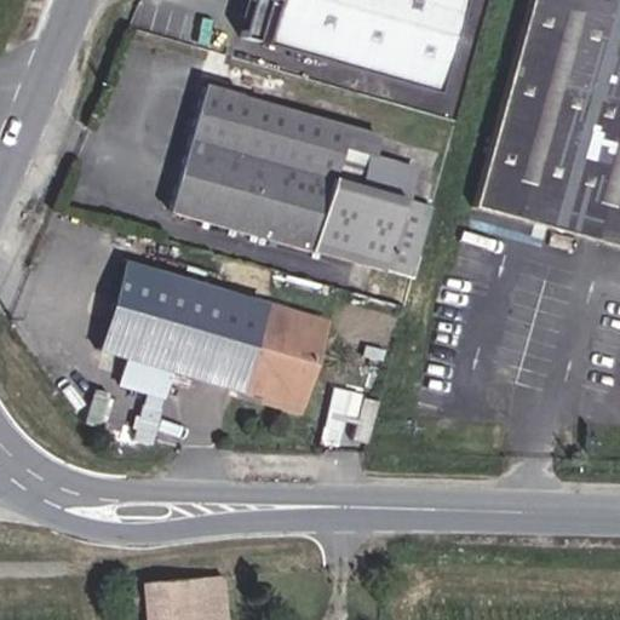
[(228,0),(222,23),(242,29),(231,68),(405,118),(438,0),(228,0)]
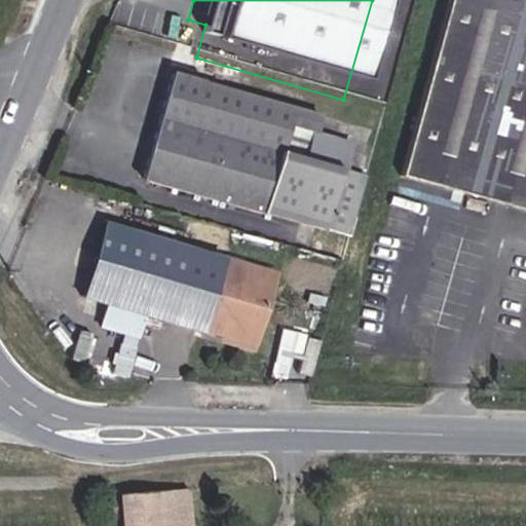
[(525,205),(525,7),(497,0),(435,0),(380,193),(389,195),(519,232),(525,205)]
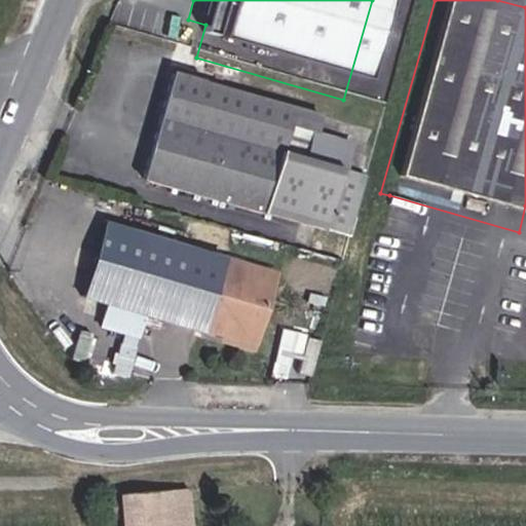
[(205,25),(188,20),(179,52),(196,58),(205,25)]
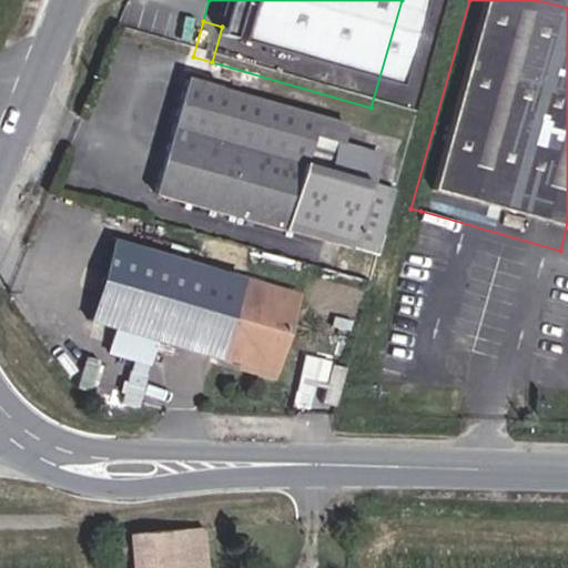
[(326,264),(343,194),(280,176),(287,146),(313,153),(317,135),(162,91),(130,210),(326,264)]
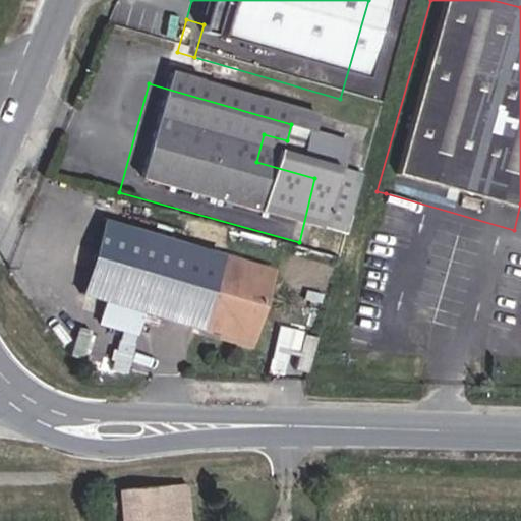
[(256,162),(314,178),(324,150),(287,140),(264,134),(256,162)]
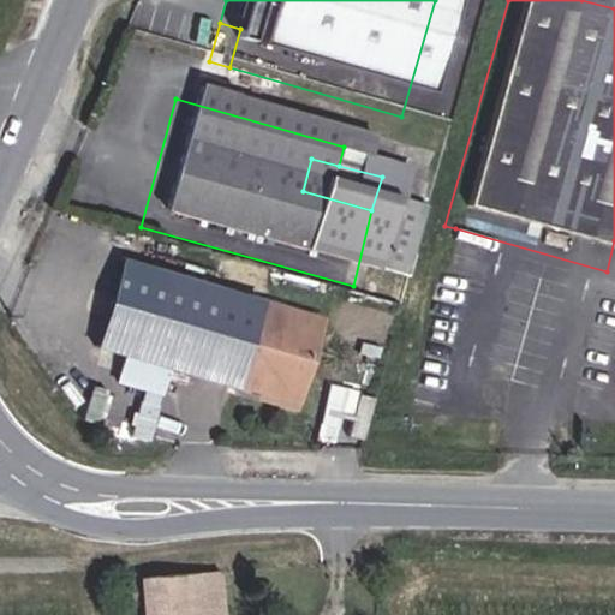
[(371,210),(353,286),(384,294),(404,220),(371,210)]
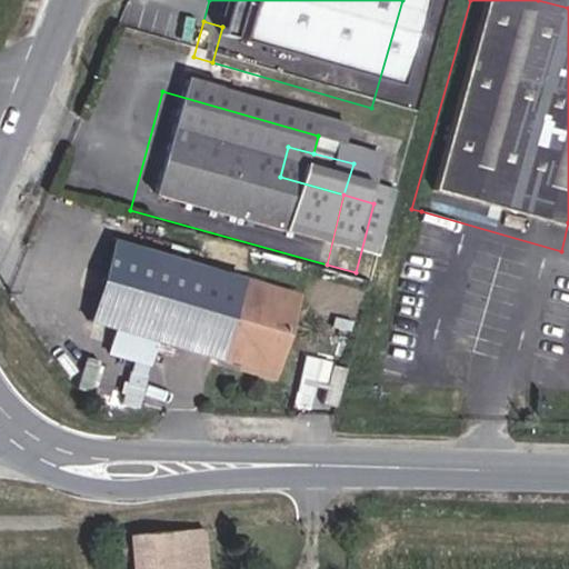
[(155,279),(180,287),(188,263),(121,243),(116,266),(156,277),(155,279)]
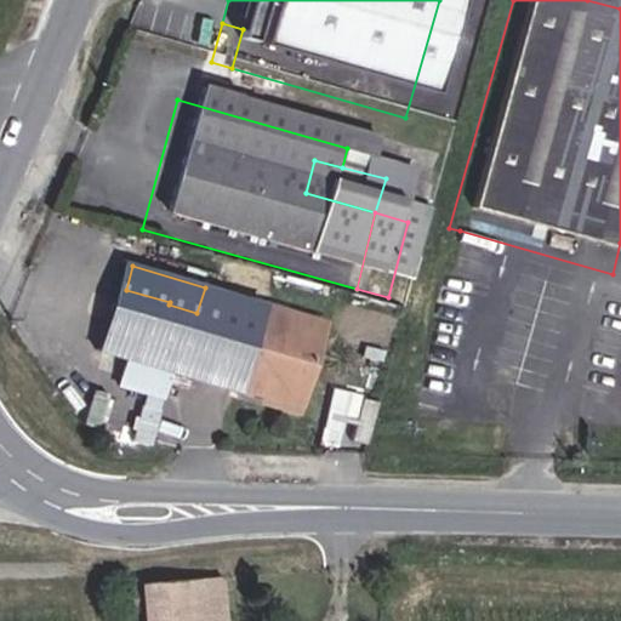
[(96,414),(137,426),(169,305),(137,296),(95,286),(74,371),(106,381),(96,414)]
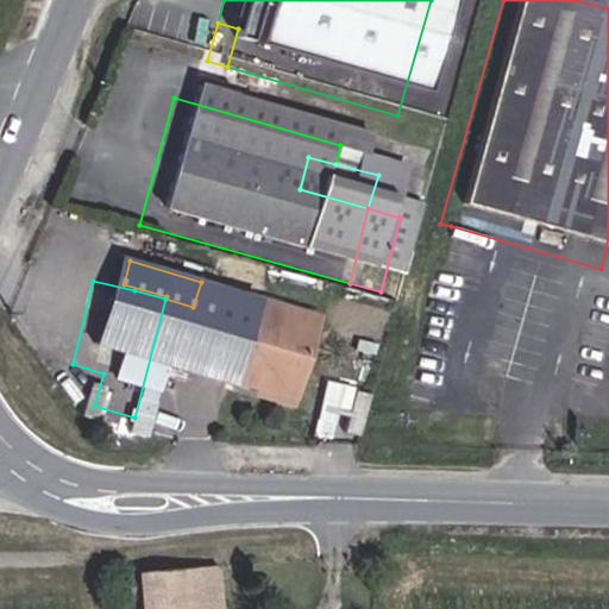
[(238,394),(276,403),(296,336),(193,307),(165,299),(135,418),(143,420),(154,388),(211,405),(214,396),(237,402),(238,394)]
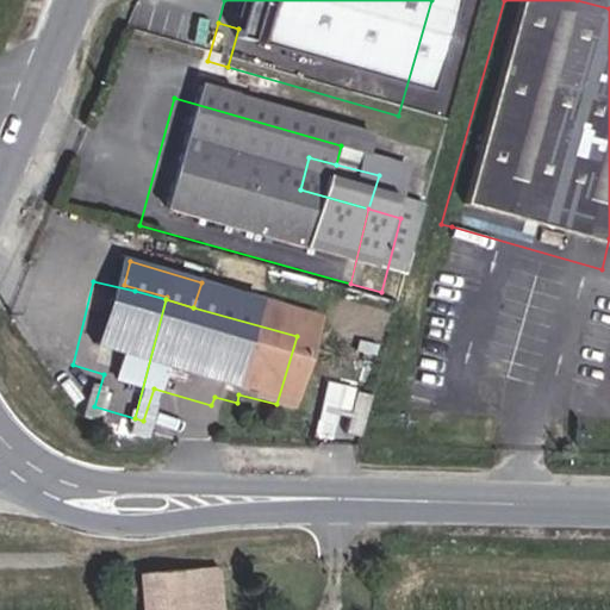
[(138,609),(221,609),(218,568),(136,574),(136,582),(123,582),(124,603),(137,601),(138,609)]
